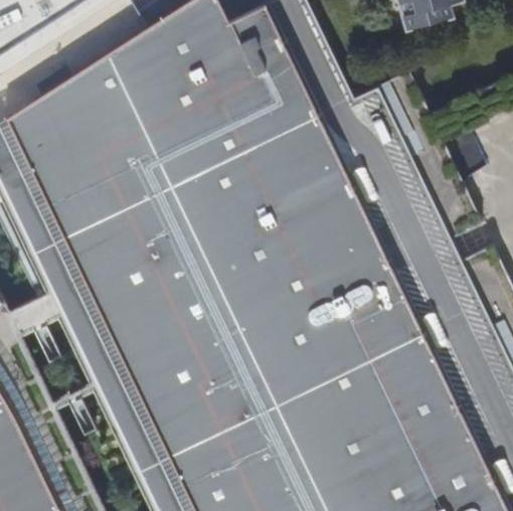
[(0,51),(79,0),(0,0),(0,51)]
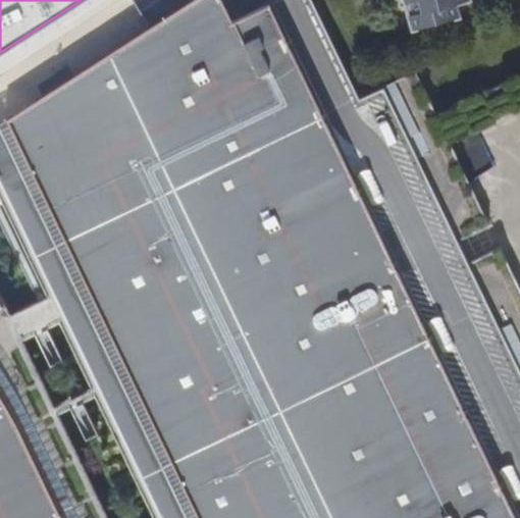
[(519,517),(519,298),(507,270),(474,286),(464,263),(497,249),(479,213),(448,144),(519,108),(519,75),(432,118),(370,148),(344,162),(308,88),(282,100),(266,68),(256,72),(217,0),(192,0),(134,38),(6,121),(28,162),(45,200),(63,237),(81,272),(99,310),(116,347),(134,383),(152,419),(165,445),(183,480),(201,517),(519,517)]
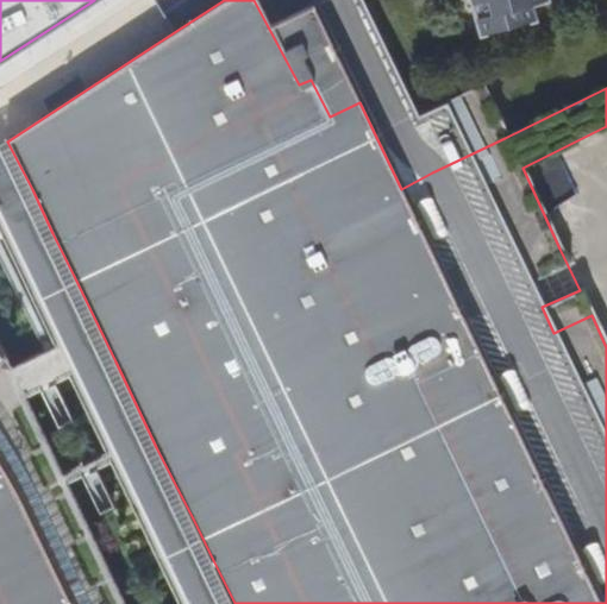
[(468,0),(479,39),(532,24),(527,8),(545,5),(544,0),(468,0)]
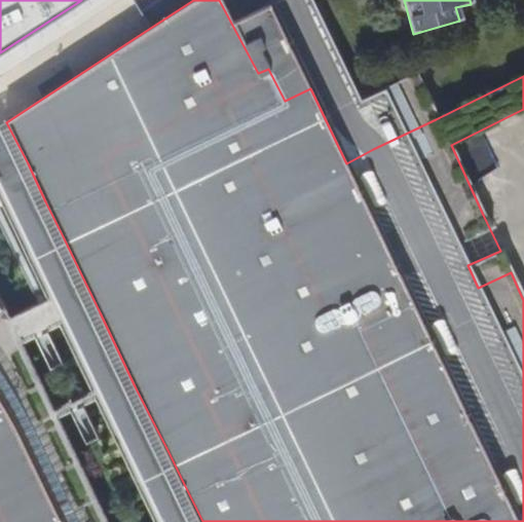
[(497,21),(513,17),(511,10),(496,13),(495,14),(497,21)]
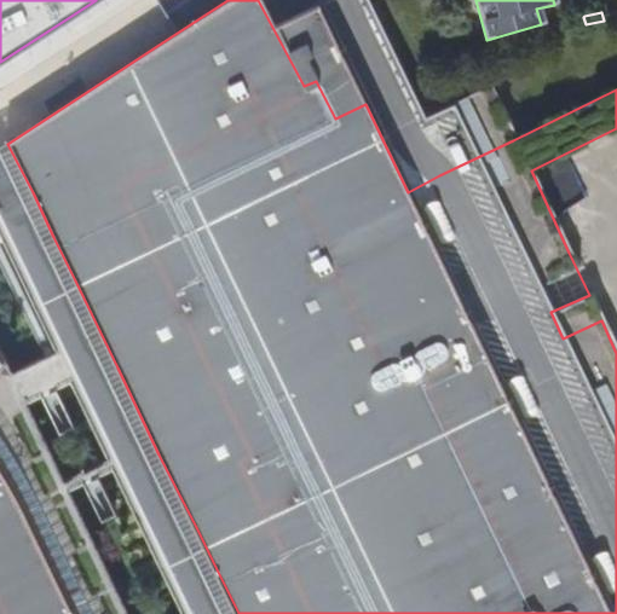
[(70,613),(69,609),(46,562),(27,521),(4,479),(0,473),(0,613),(70,613)]
